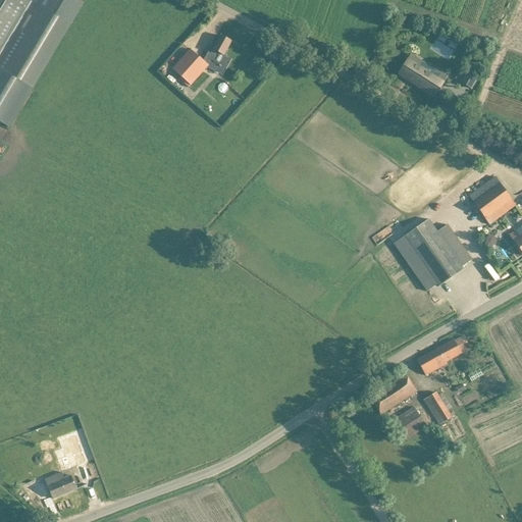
[(0,0),(0,121),(10,128),(70,25),(83,4),(75,0),(0,0)]
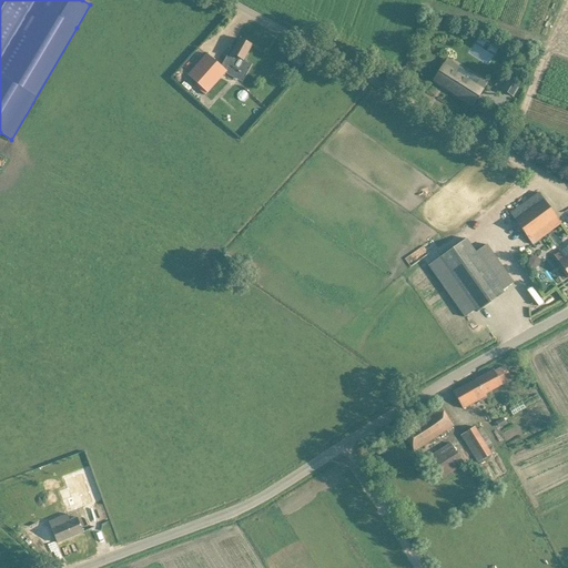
[(196,82),(194,85),(204,94),(206,91),(208,92),(225,72),(227,73),(239,80),(247,62),(243,60),(252,46),(240,39),(232,53),(230,51),(221,67),(206,54),(189,75),(196,82)]
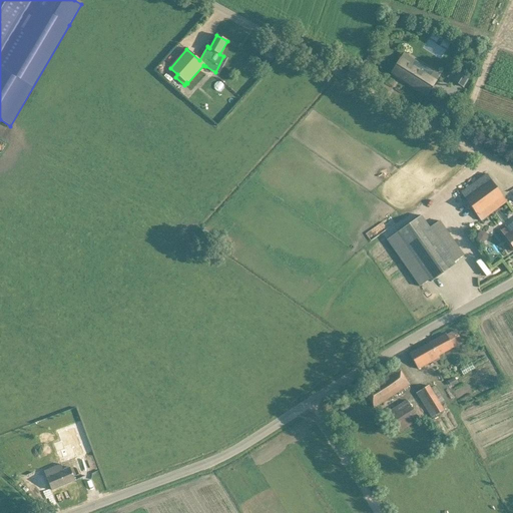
[(415,60),(404,53),(392,72),(427,95),(433,87),(439,76),(433,72),(430,76),(412,65),(415,60)]
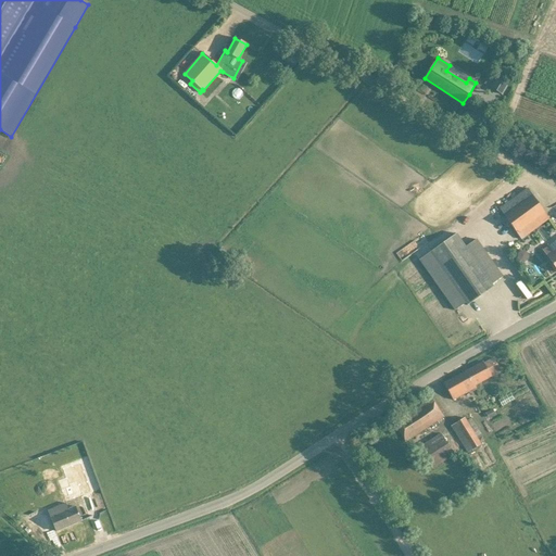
[(502,96),(508,84),(491,73),(483,85),(502,96)]
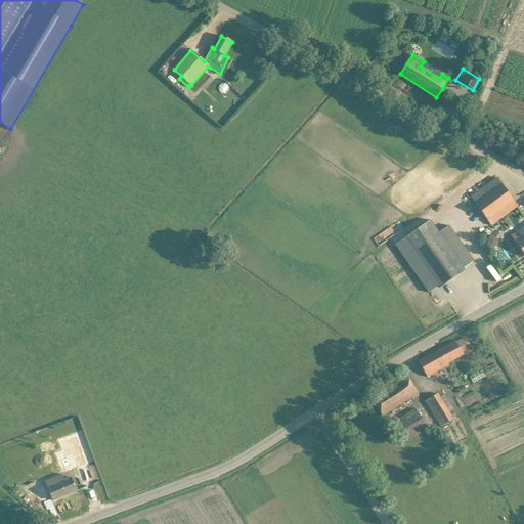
[(204,108),(209,102),(203,97),(197,103),(204,108)]
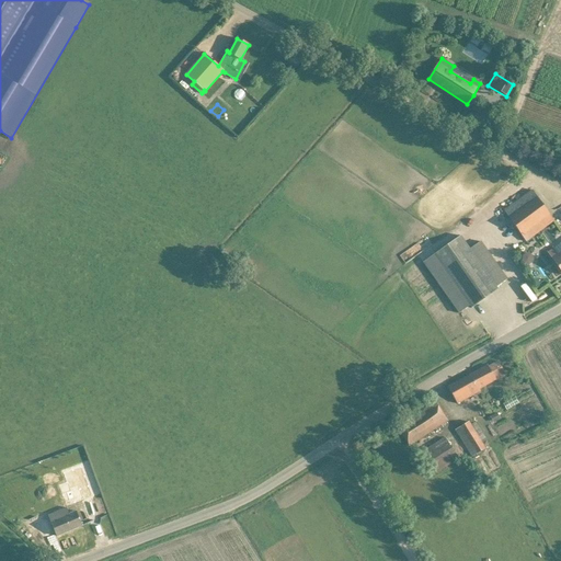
[(525,241),(545,227),(553,220),(533,191),(524,196),(504,210),(525,241)]
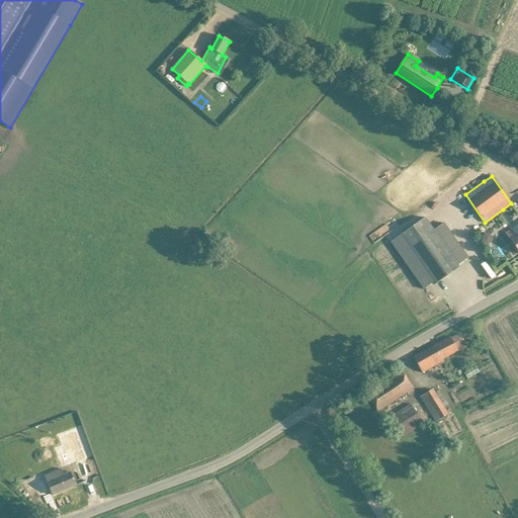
[(423,288),(433,281),(435,284),(460,267),(458,264),(468,257),(444,222),(434,230),(425,218),(391,242),(423,288)]
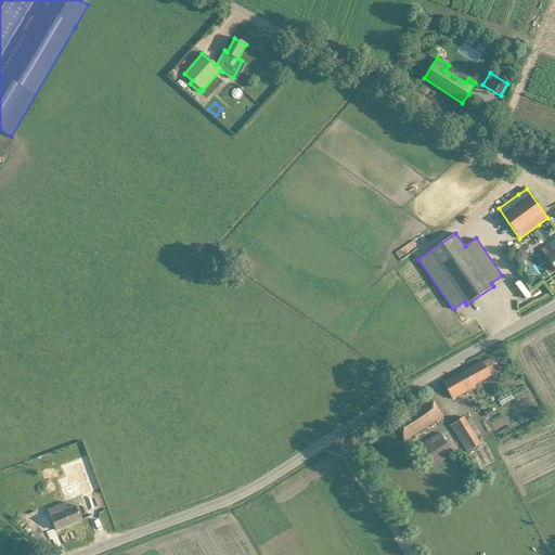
[(554,240),(542,249),(546,256),(552,263),(554,267),(554,240)]
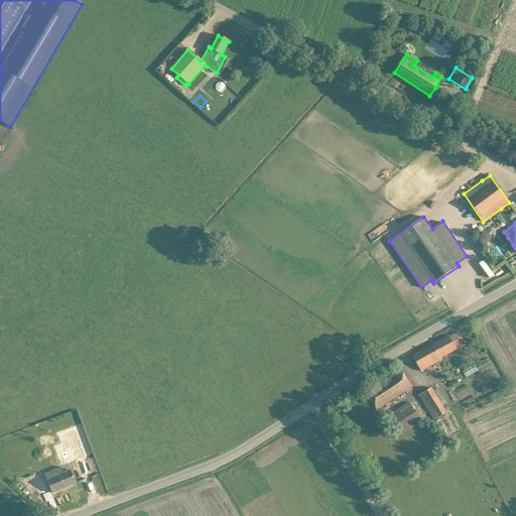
[(481,235),(480,239),(483,243),(487,244),(490,241),(491,237),(488,234),(484,233),(481,235)]
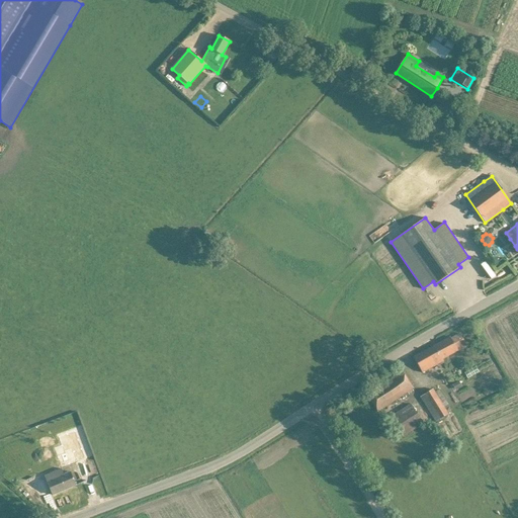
[(492,270),(496,267),(488,257),(484,260),(492,270)]
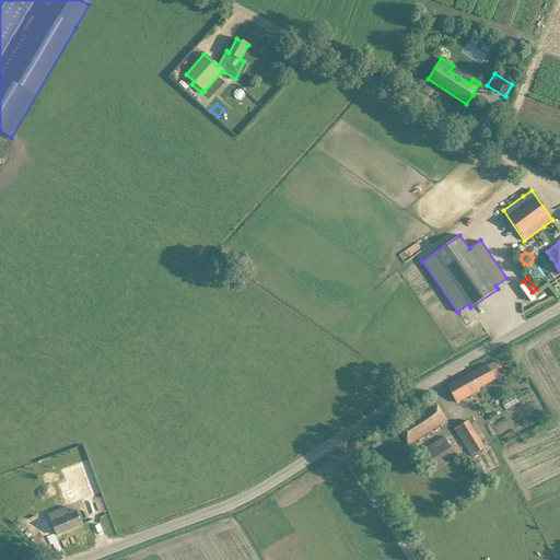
[(493,330),(498,328),(492,318),(488,321),(493,330)]
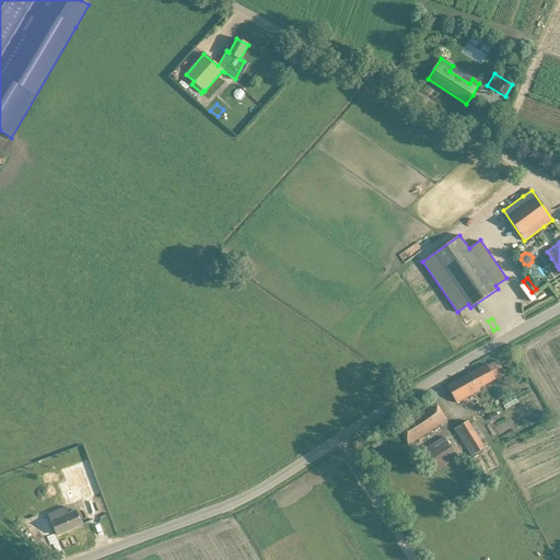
[(487,364),(447,386),(456,403),(479,391),(478,388),(504,374),(497,361),(488,365),(487,364)]
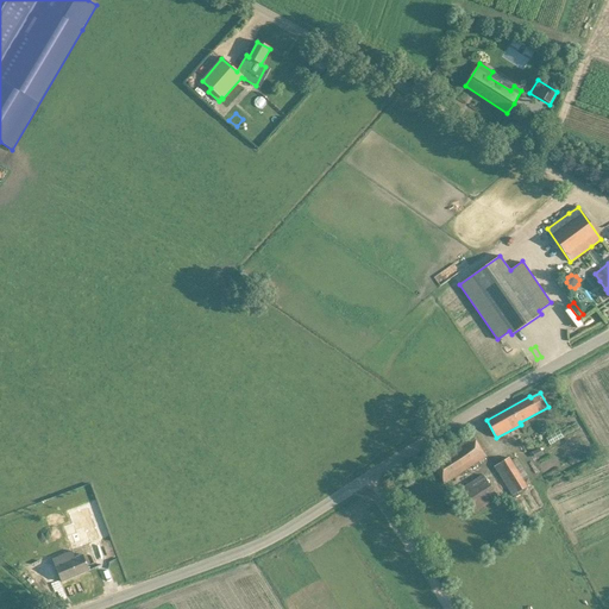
[(431,463),(444,484),(485,457),(472,435),(431,463)]
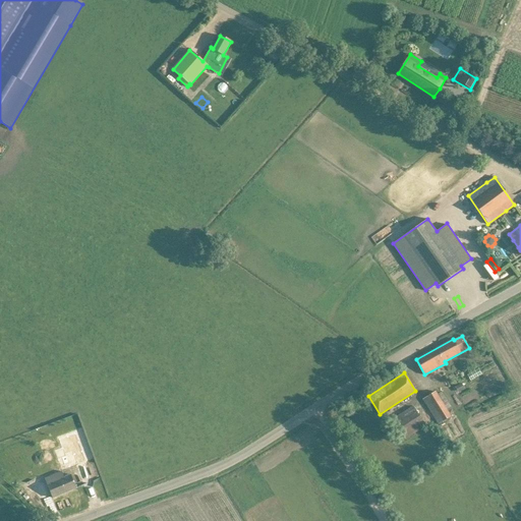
[(475,383),(485,377),(483,373),(473,379),(475,383)]
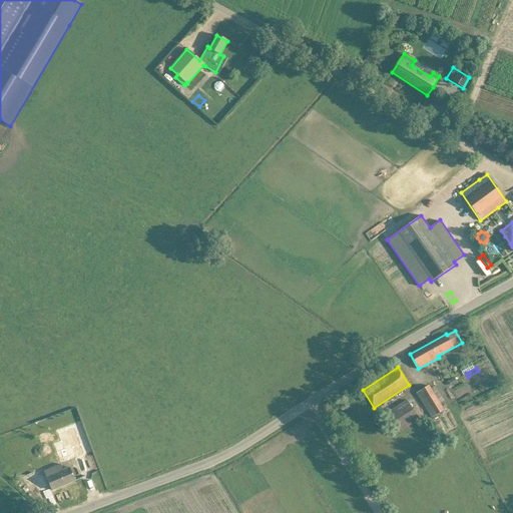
[(450,387),(457,383),(454,378),(447,381),(450,387)]
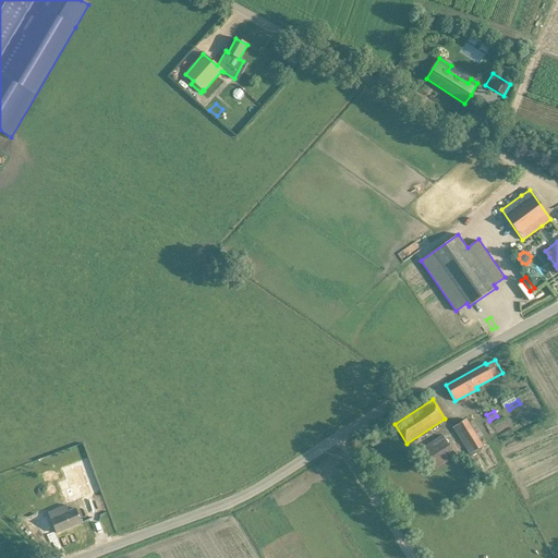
[(483,446),(480,440),(484,437),(473,420),(469,423),(466,420),(452,427),(470,455),(483,446)]
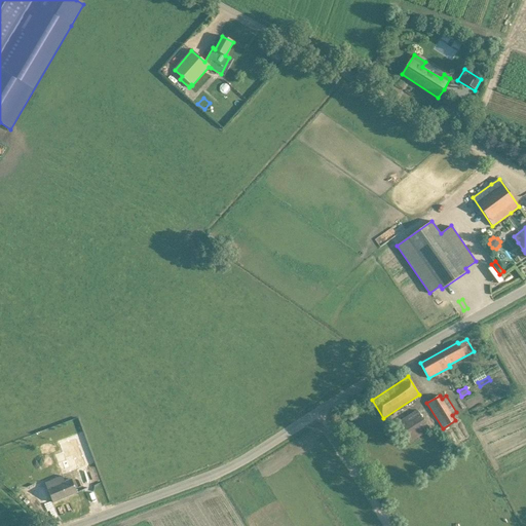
[(398,423),(410,443),(429,429),(417,411),(398,423)]
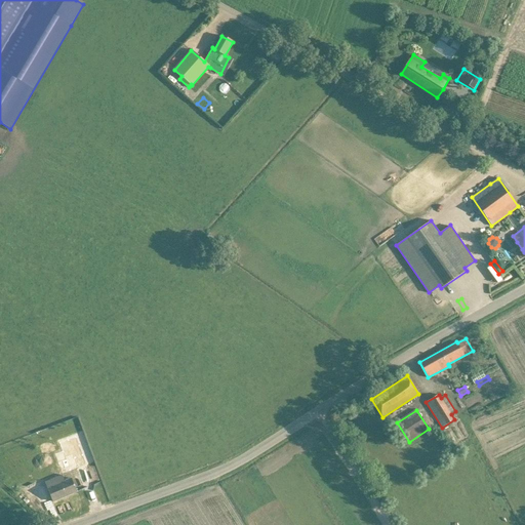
[(29,493),(35,508),(49,501),(50,503),(65,497),(52,469),(80,456),(69,432),(52,439),(55,445),(48,448),(53,460),(44,465),(52,483),(29,493)]
